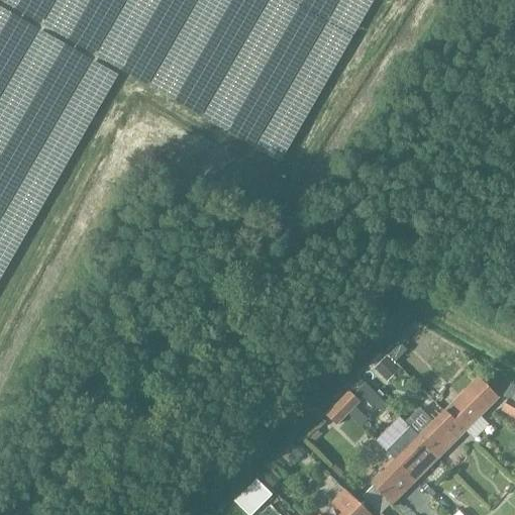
[(446,411),(467,430),(500,397),(480,377),(446,411)]
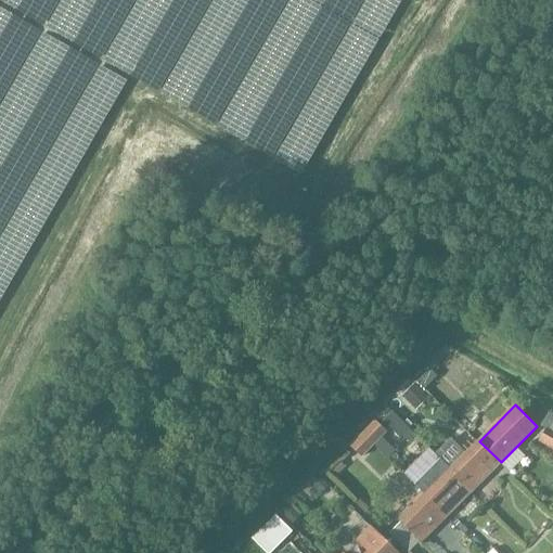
[(552,411),(550,410),(541,424),(548,428),(540,439),(552,447),(552,411)]
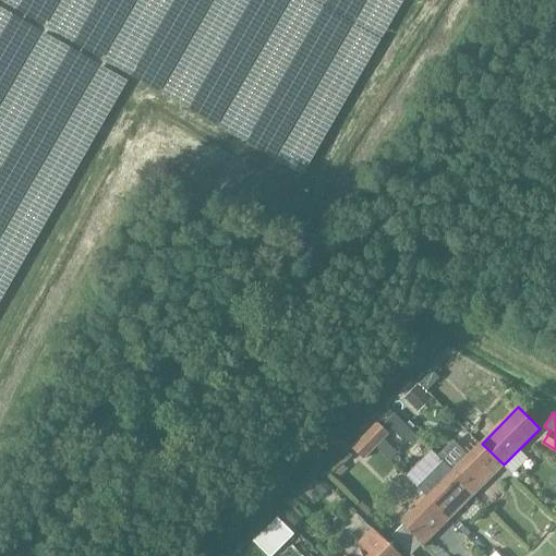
[(378,422),(365,435),(376,445),(389,433),(378,422)]
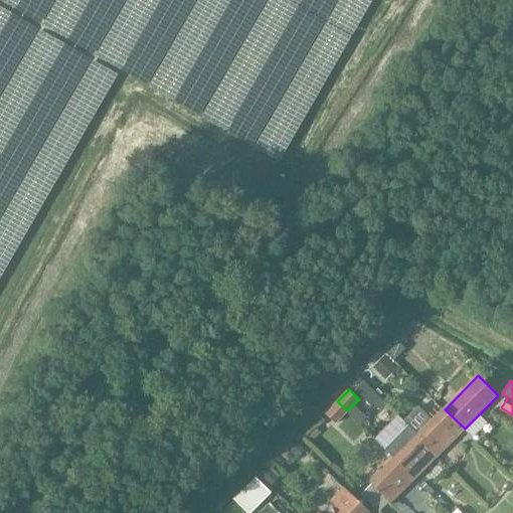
[(337,401),(326,412),(336,422),(347,410),(337,401)]
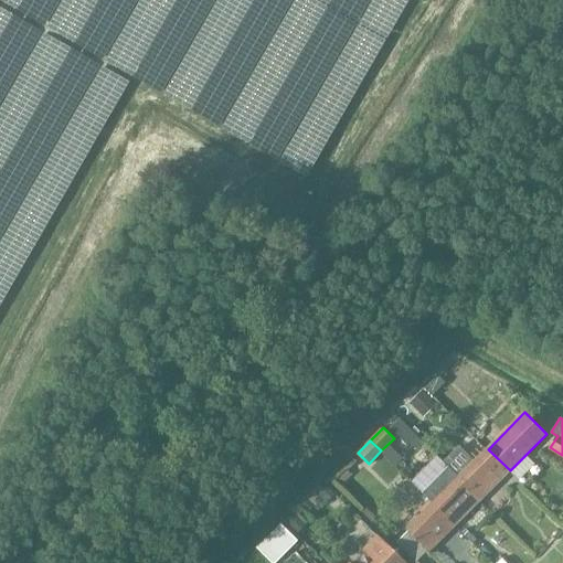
[(480,500),(510,470),(488,449),(460,477),(470,487),(469,488),(480,500)]
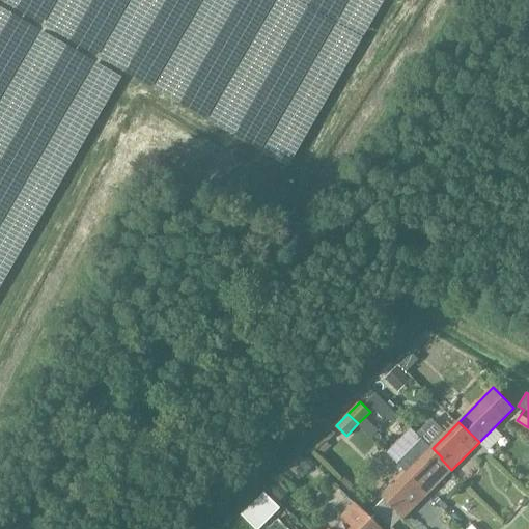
[(442,457),(433,448),(422,439),(398,464),(408,473),(428,494),(451,470),(441,458),(442,457)]
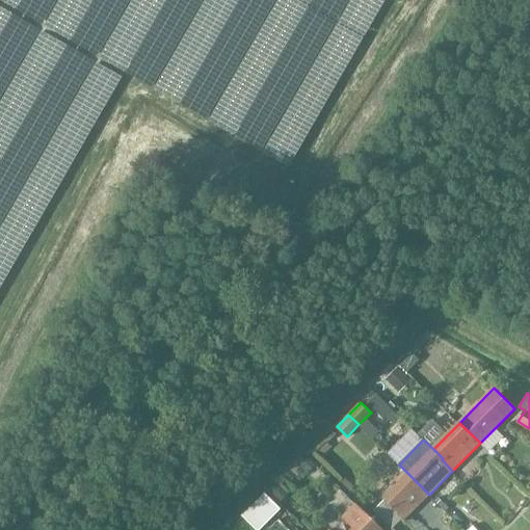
[(405,519),(429,495),(408,474),(385,498),(386,499),(375,509),(393,528),(404,518),(405,519)]
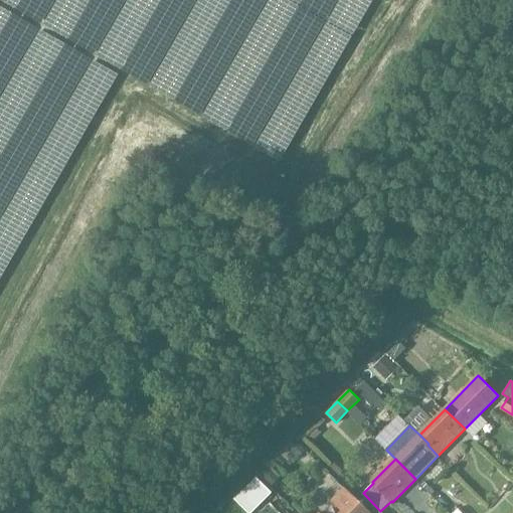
[(235,498),(237,501),(248,512),(249,512),(272,493),(258,478),(235,498)]
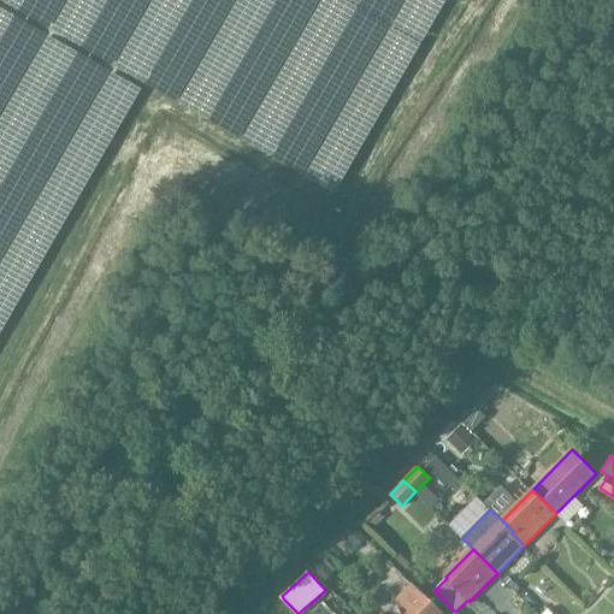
[(381,613),(443,613),(413,584),(397,600),(408,610),(405,613),(383,613),(382,613),(381,613)]
